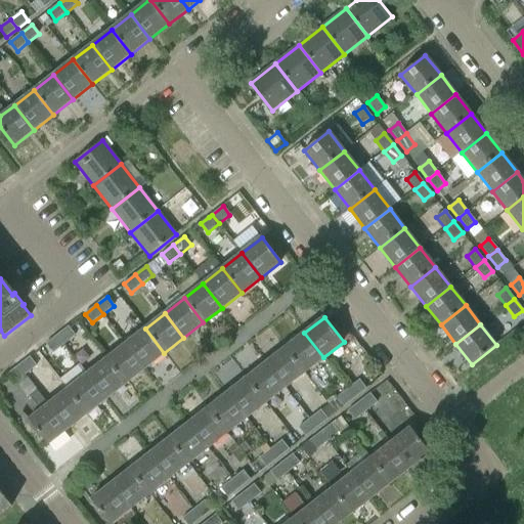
[(57,336),(63,344),(75,336),(69,326),(57,336)]
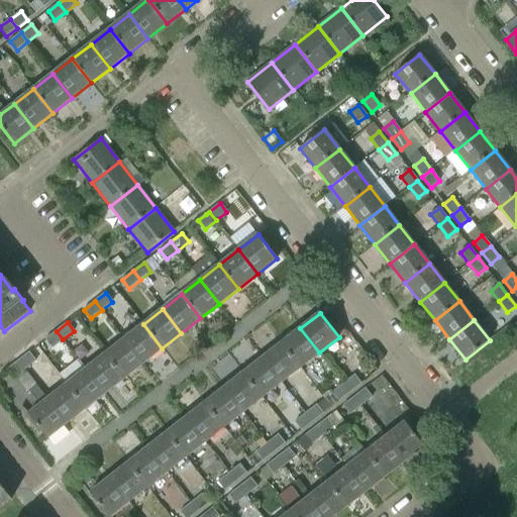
[(143,364),(162,348),(143,324),(124,339),(143,364)]
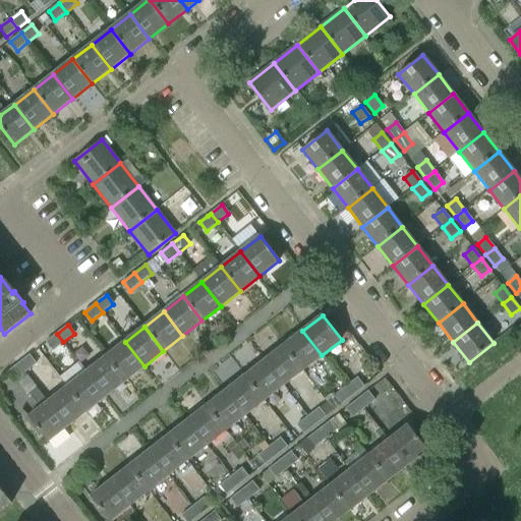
[(322,355),(302,331),(283,346),(302,370),(322,355)]
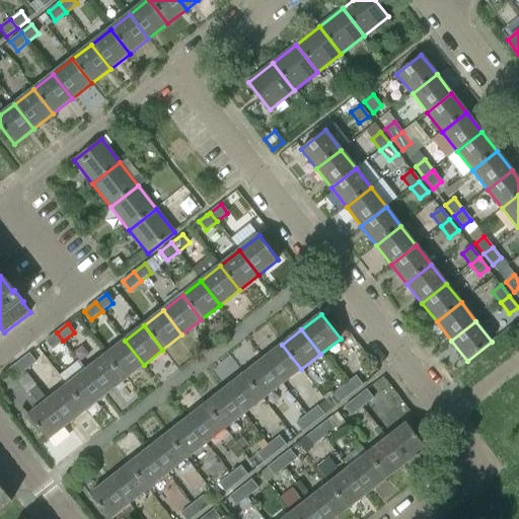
[(57,332),(46,341),(53,350),(63,341),(57,332)]
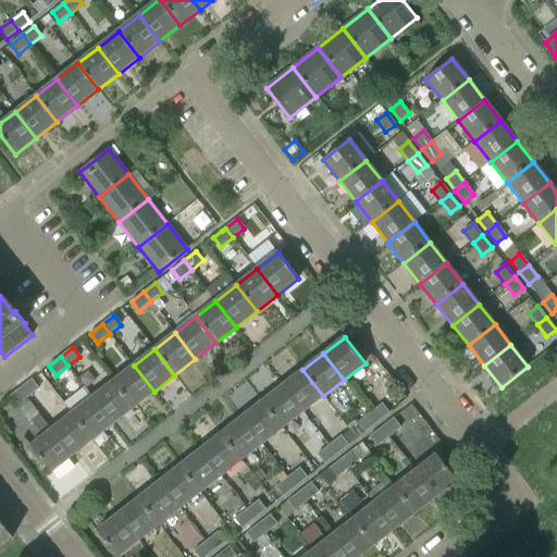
[(134,366),(113,381),(134,407),(155,392),(134,366)]
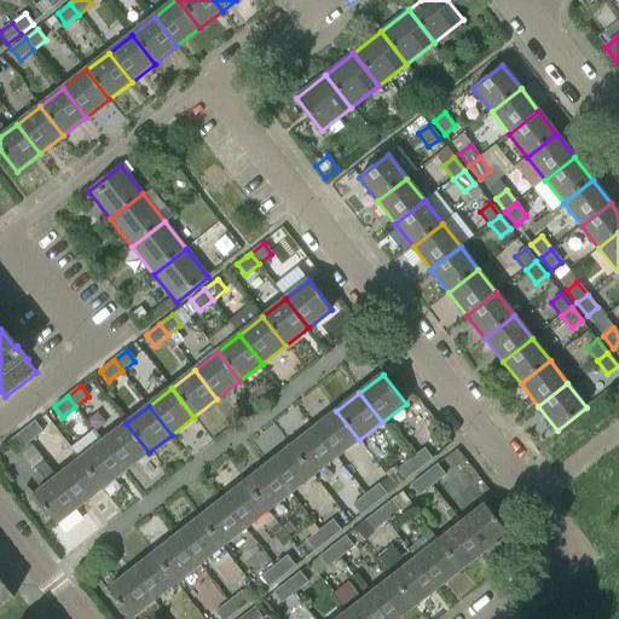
[(359,440),(336,411),(314,428),(336,458),(359,440)]
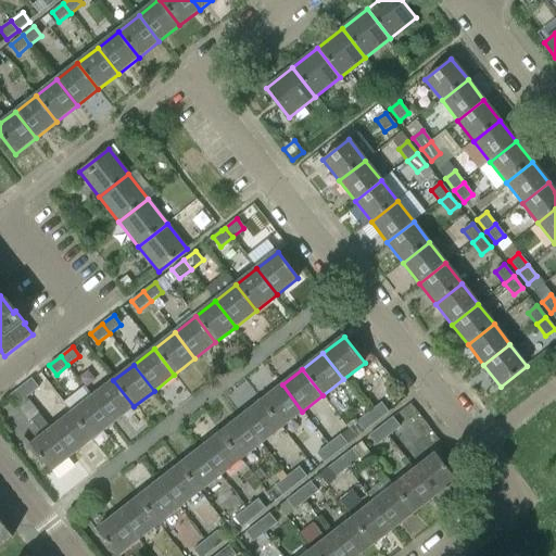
[(20,389),(27,397),(39,388),(32,379),(20,389)]
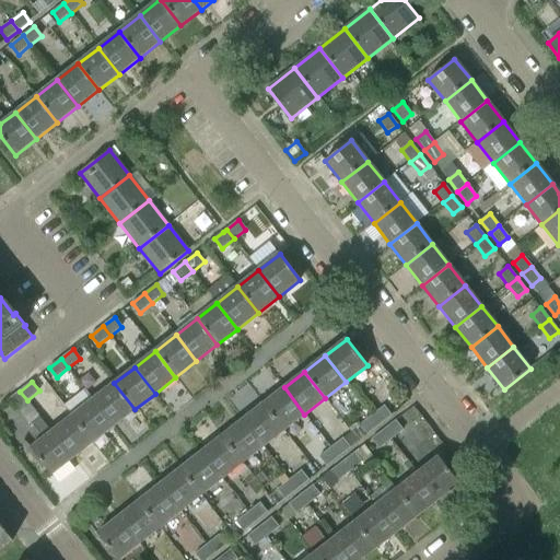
[(114,426),(135,409),(114,383),(93,399),(114,426)]
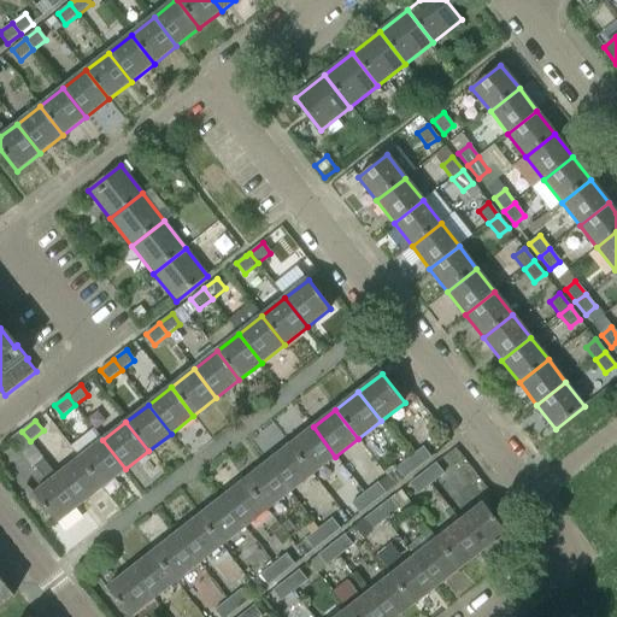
[(335,457),(313,427),(291,445),(313,474),(335,457)]
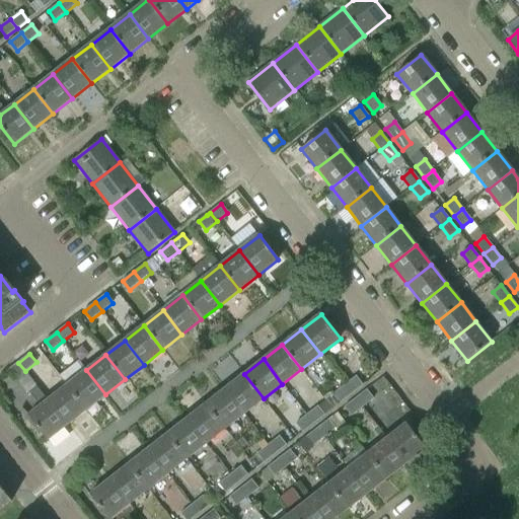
[(18,363),(8,371),(14,380),(25,371),(18,363)]
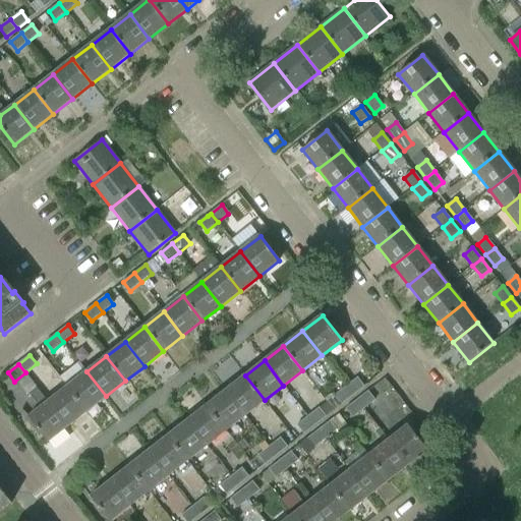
[(87,371),(67,387),(87,411),(106,396),(87,371)]
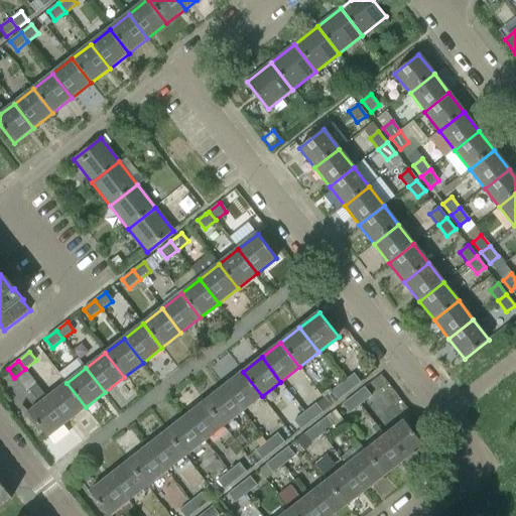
[(262,396),(243,372),(224,387),(243,411),(262,396)]
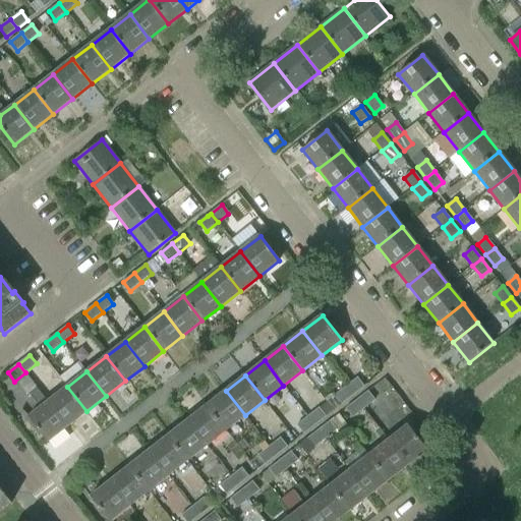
[(346,387),(353,396),(364,387),(357,378),(346,387)]
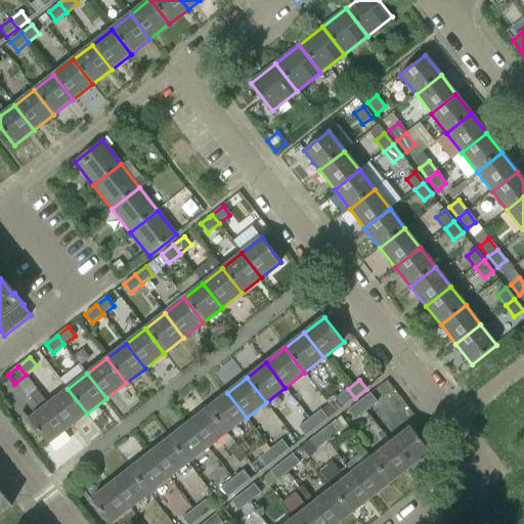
[(68,429),(87,413),(68,389),(48,404),(68,429)]
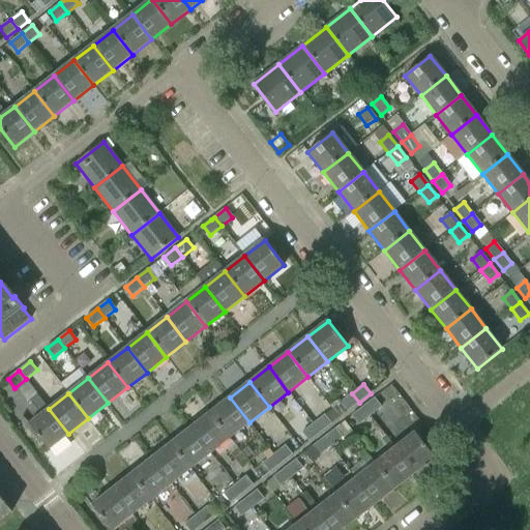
[(341,402),(348,411),(359,403),(352,393),(341,402)]
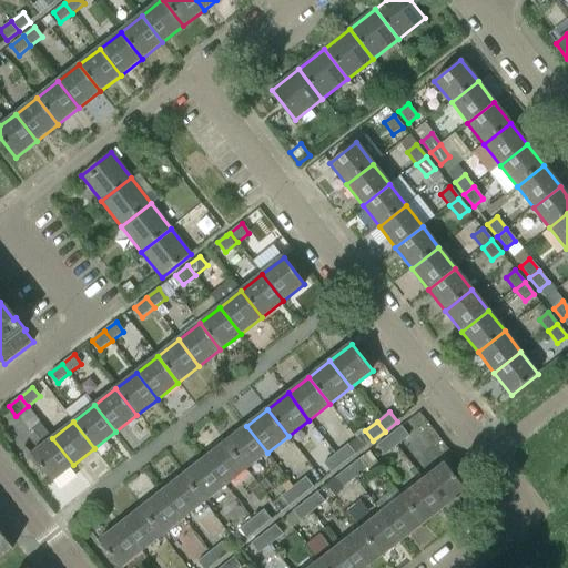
[(267,453),(246,426),(225,443),(246,469),(267,453)]
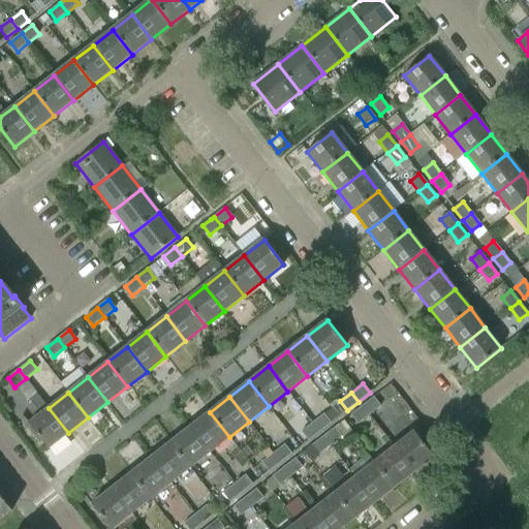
[(363,406),(369,415),(380,406),(373,398),(363,406)]
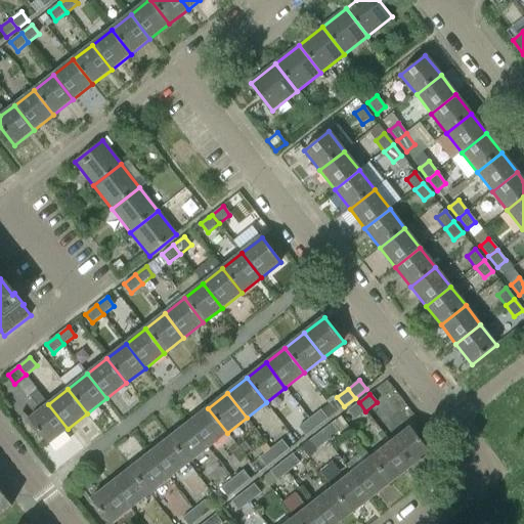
[(359,402),(348,411),(355,420),(365,411),(359,402)]
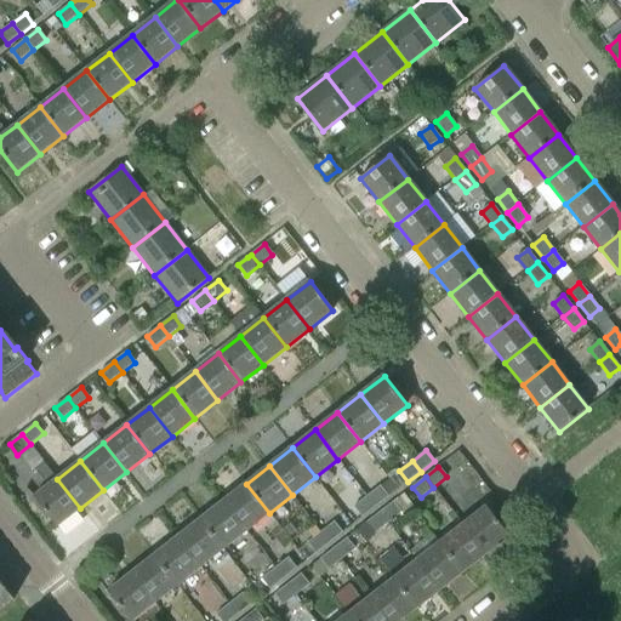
[(80,508),(57,479),(34,497),(57,527),(80,508)]
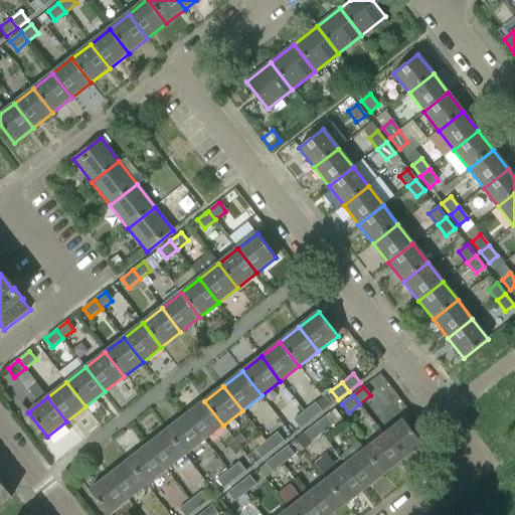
[(223,425),(204,401),(185,416),(204,441),(223,425)]
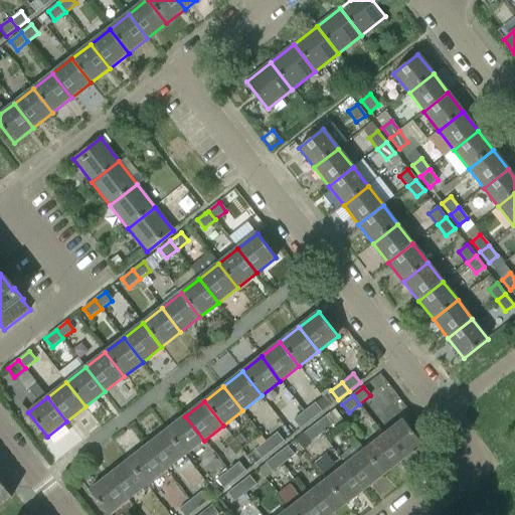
[(304,411),(311,420),(322,411),(315,403),(304,411)]
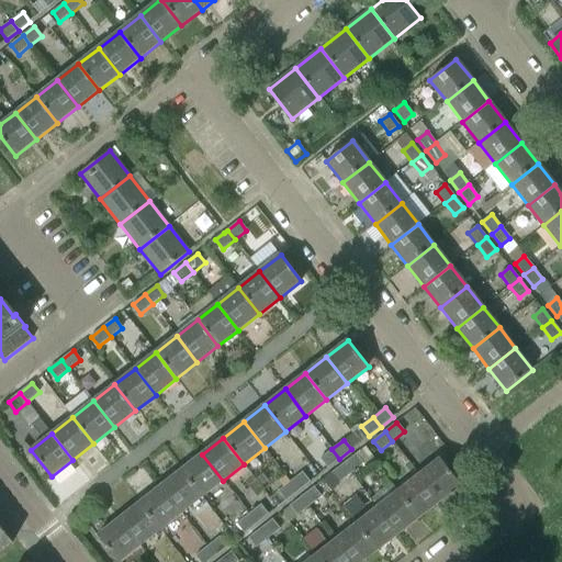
[(321,459),(328,468),(339,459),(332,449),(321,459)]
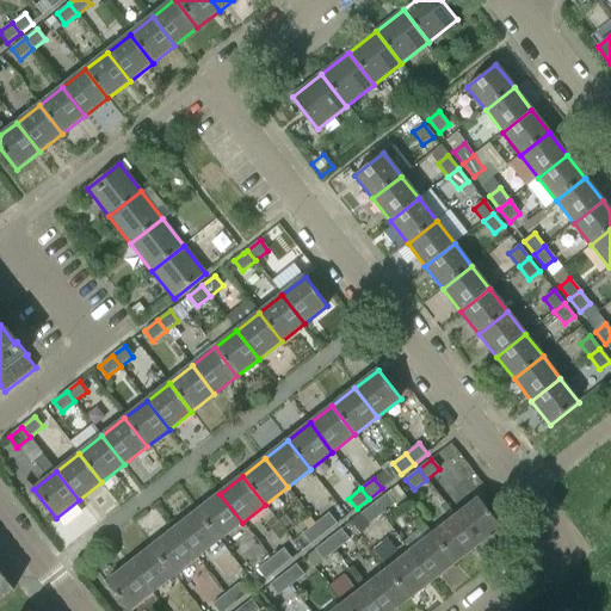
[(242,523),(220,494),(197,511),(220,539),(242,523)]
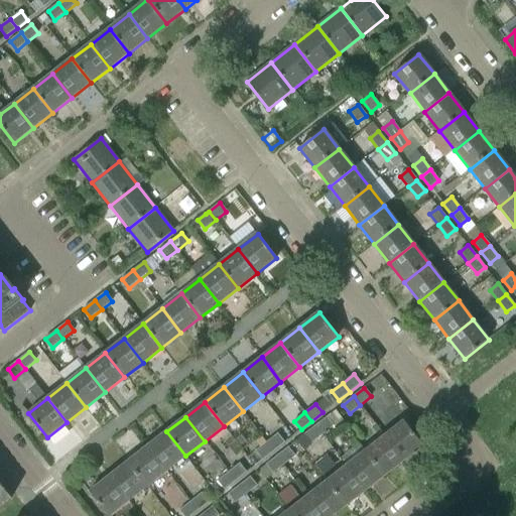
[(315,426),(323,434),(333,426),(327,418),(315,426)]
